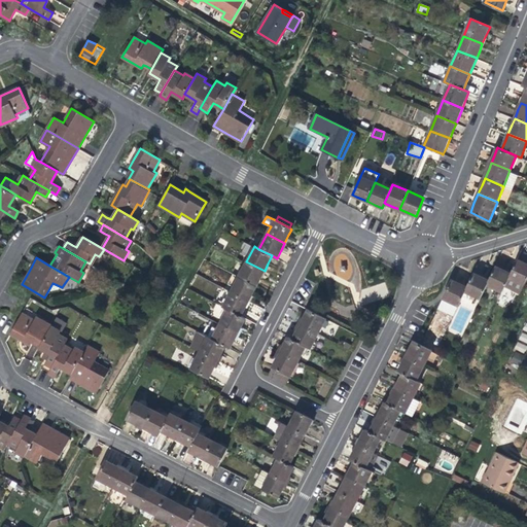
[(518,259),(512,274),(510,278),(504,289),(519,295),(525,284),(526,279),(526,264),(518,259)]
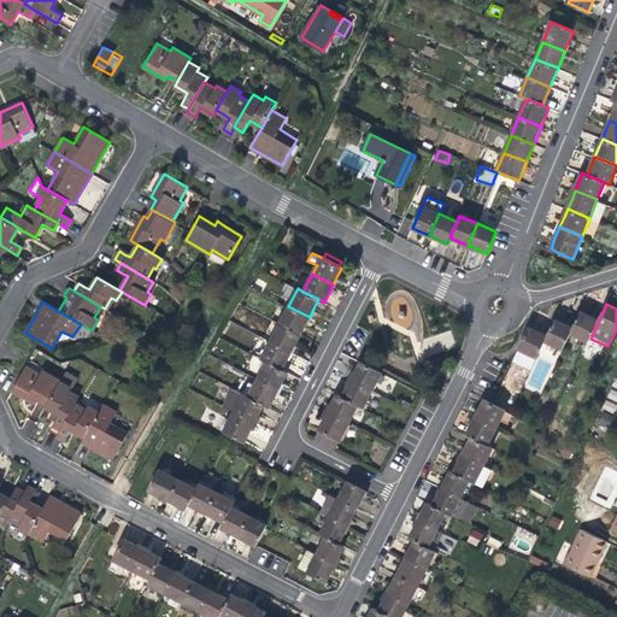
[(305,324),(310,317),(288,306),(278,323),(300,335),(305,324)]
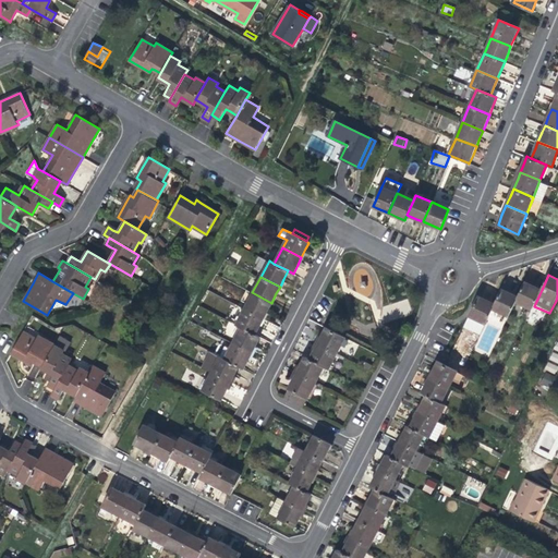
[(526,281),(519,298),(517,302),(532,310),(534,306),(540,294),(542,290),(533,286),(526,281)]
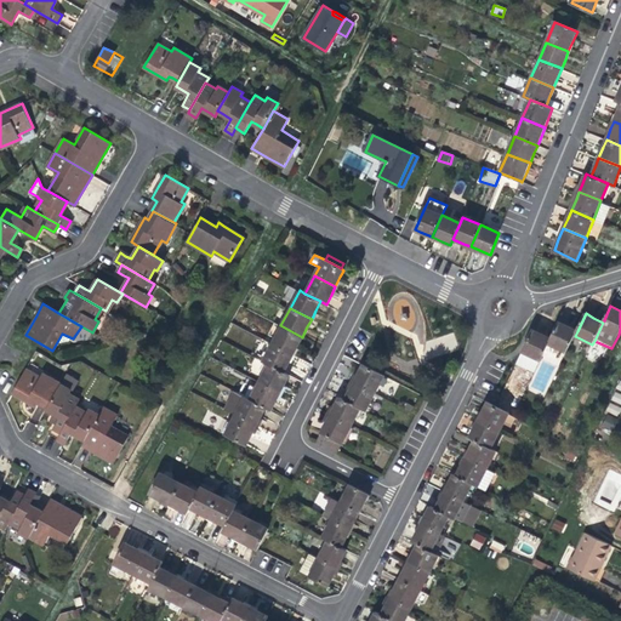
[(559,323),(552,340),(550,343),(567,352),(575,336),(577,331),(565,325),(559,323)]
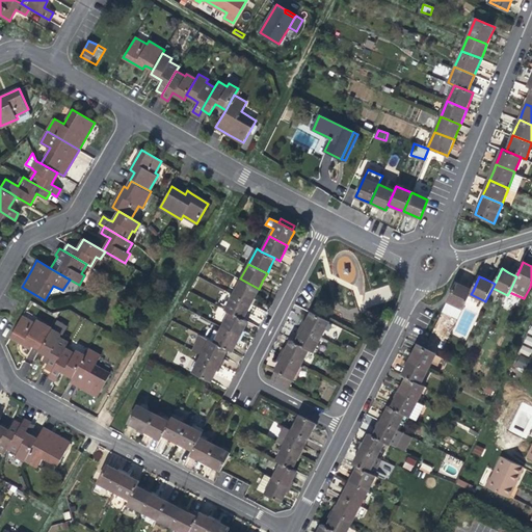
[(240,278),(233,294),(250,303),(255,296),(259,289),(240,278)]
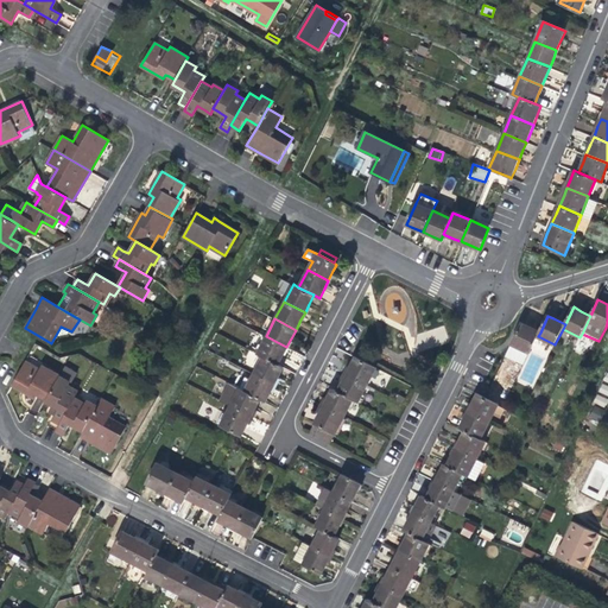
[(523,323),(512,344),(530,353),(538,336),(540,333),(529,327),(523,323)]
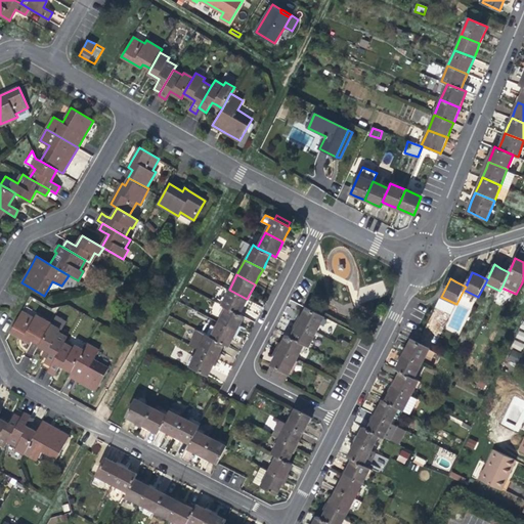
[(221,305),(226,307),(239,314),(244,306),(247,299),(229,290),(221,305)]
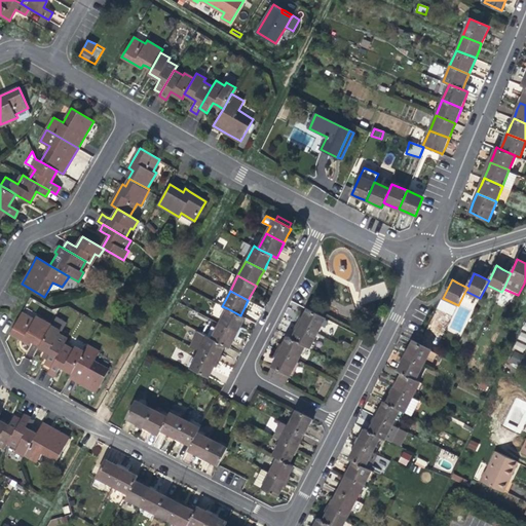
[(227,308),(219,324),(237,333),(241,326),(246,317),(240,315),(227,308)]
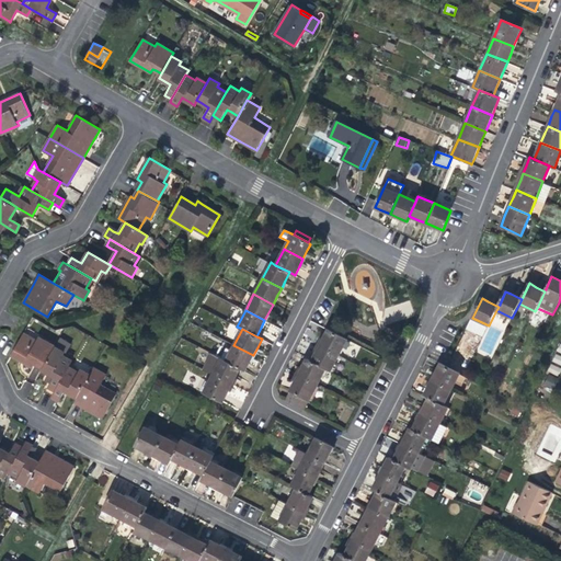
[(324,336),(320,345),(339,355),(347,339),(328,329),(324,336)]
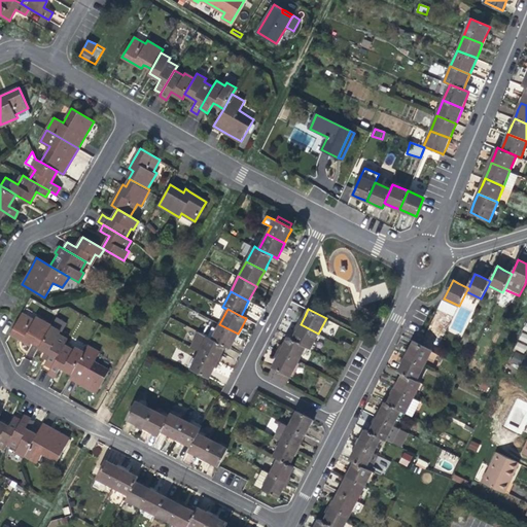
[(50,325),(50,326),(60,331),(67,318),(58,313),(50,325)]
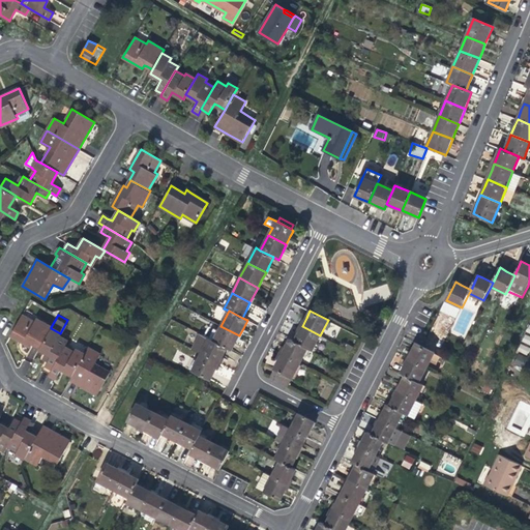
[(32,344),(39,348),(51,328),(51,327),(35,319),(33,322),(22,316),(10,335),(21,342),(30,347),(32,344)]
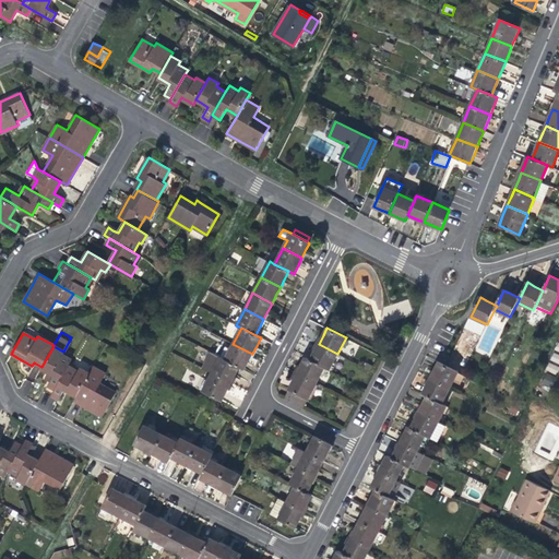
[(233,344),(225,359),(239,366),(245,369),(248,363),(252,354),(233,344)]
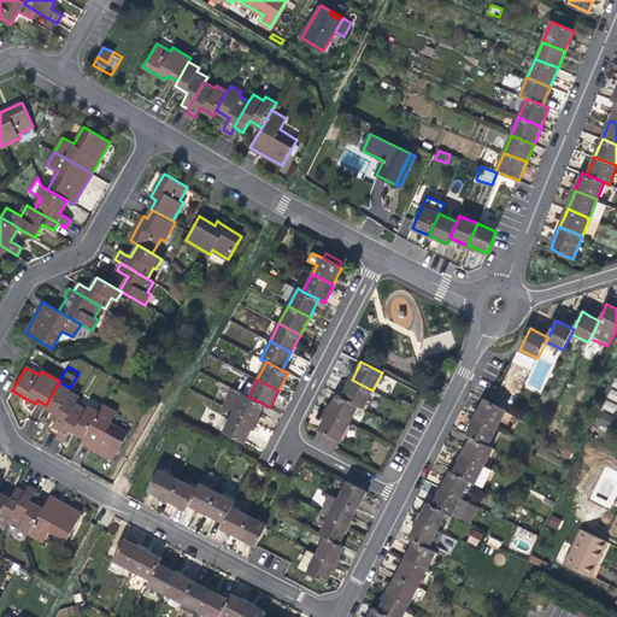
[(347,388),(342,397),(358,405),(364,407),(372,391),(352,380),(347,388)]
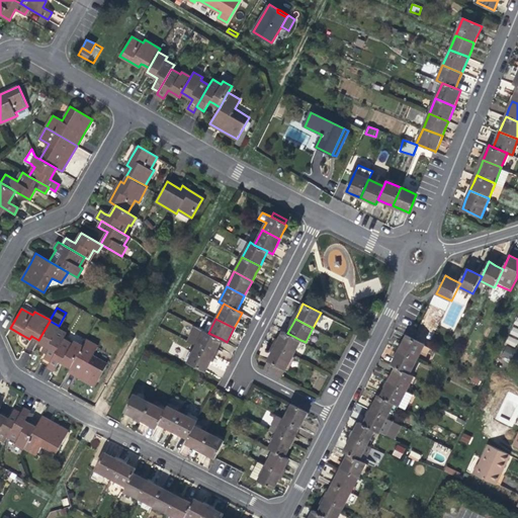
[(59,326),(50,321),(38,340),(38,341),(50,348),(47,352),(44,357),(51,361),(63,339),(66,333),(57,328),(59,326)]
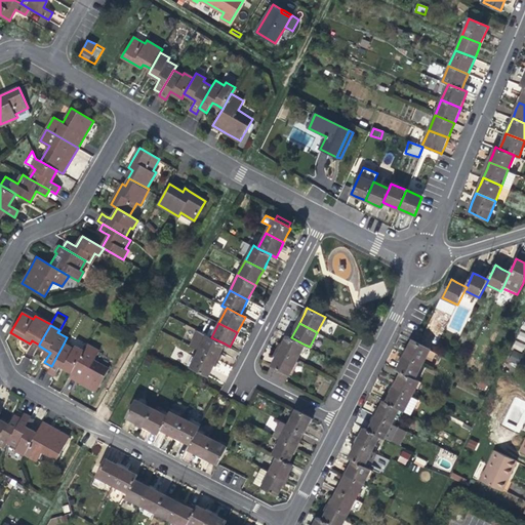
[(524,341),(524,332),(519,331),(516,338),(524,341)]
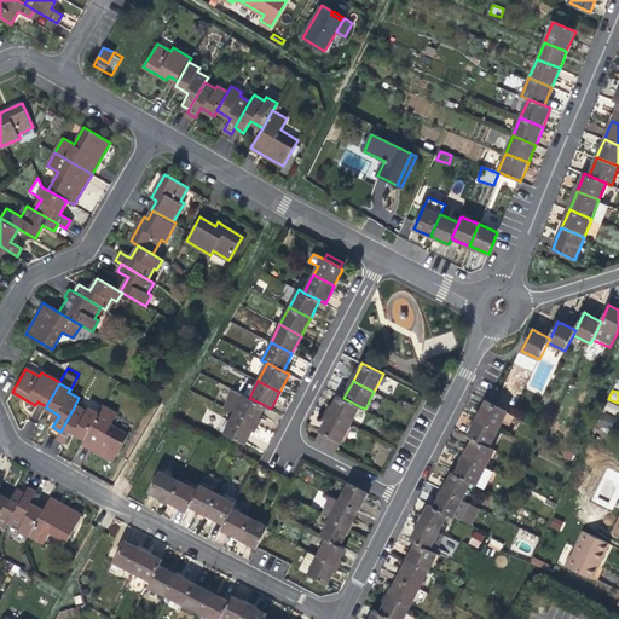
[(259,417),(265,405),(249,398),(244,394),(235,412),(255,423),(259,417)]
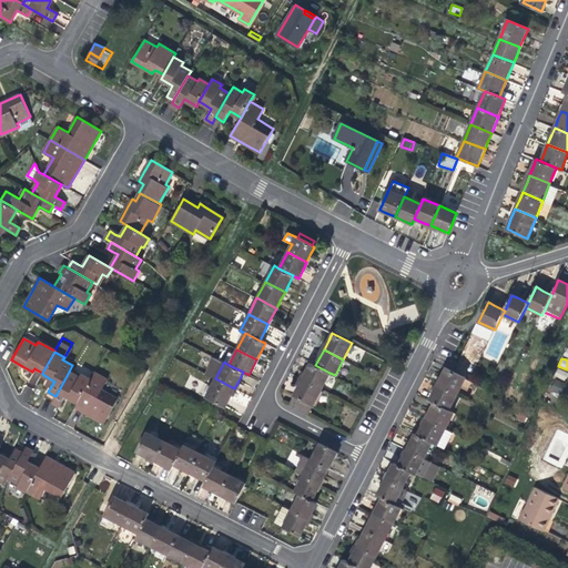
[(306,371),(302,378),(322,389),(330,373),(315,365),(311,363),(306,371)]
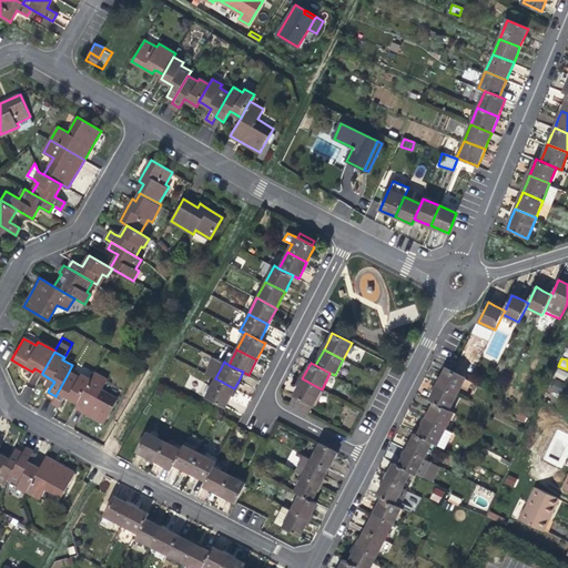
[(443,374),(438,384),(457,394),(466,377),(454,372),(447,367),(443,374)]
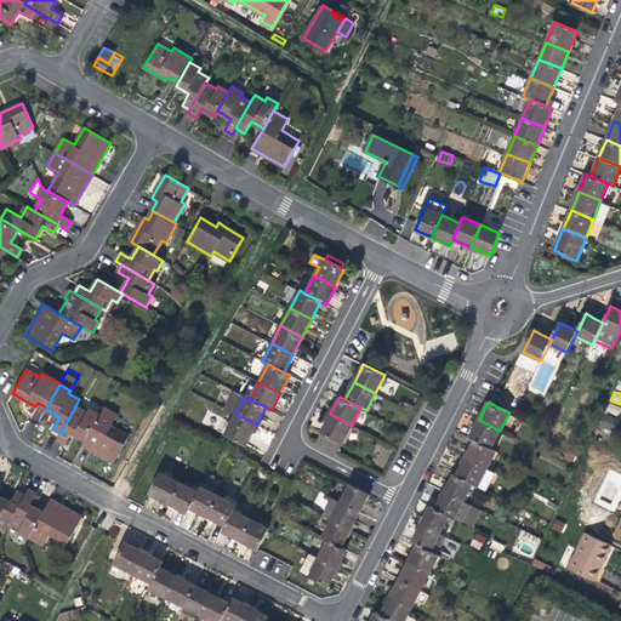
[(620,406),(610,402),(605,411),(617,416),(620,408),(620,406)]
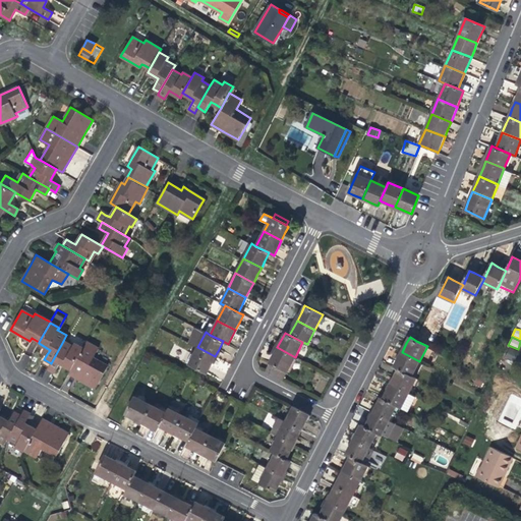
[(73,346),(63,341),(51,363),(48,368),(54,372),(59,365),(60,363),(70,369),(83,348),(74,343),(73,346)]
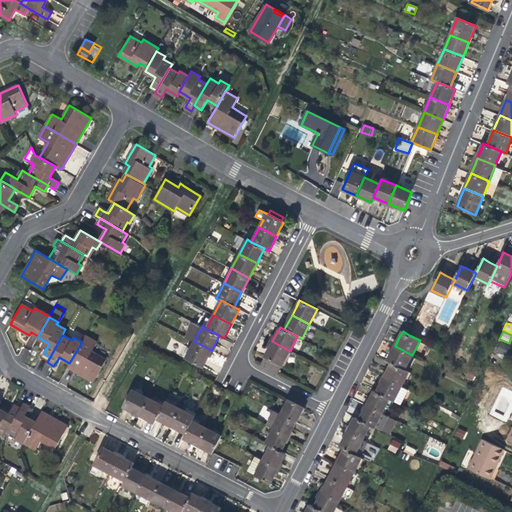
[(85,336),(82,342),(69,363),(67,367),(80,374),(93,382),(106,360),(92,352),(97,342),(85,336)]
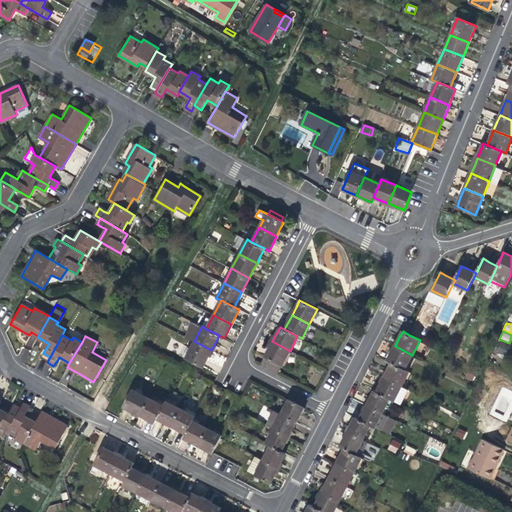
[(206,359),(211,350),(194,341),(185,357),(203,366),(206,359)]
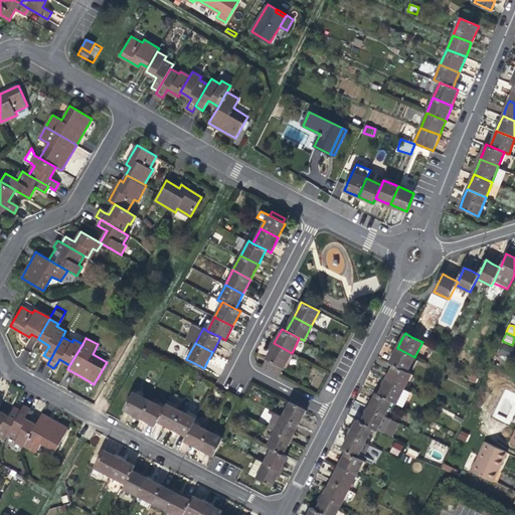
[(263,367),(280,376),(292,353),(274,343),(270,351),(263,367)]
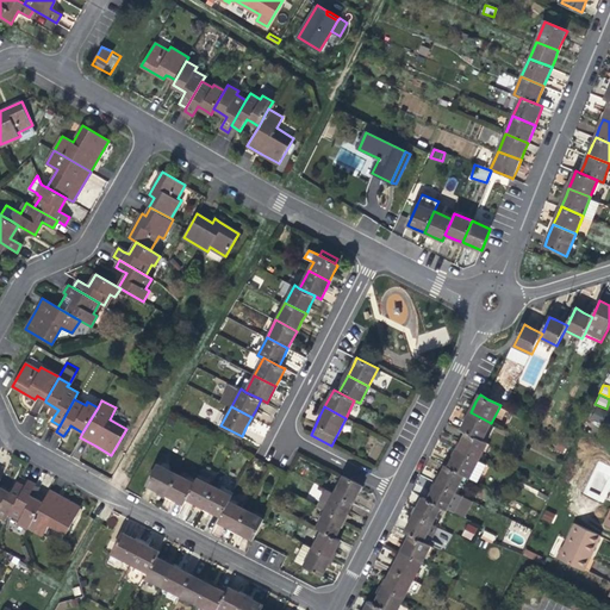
[(598,425),(607,415),(597,408),(589,419),(598,425)]
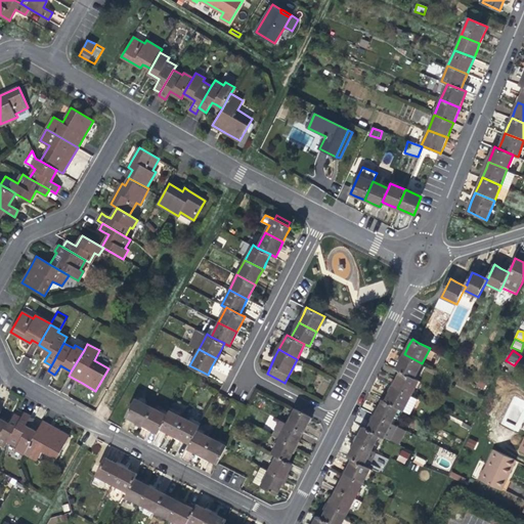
[(396,368),(401,372),(415,378),(422,363),(404,354),(400,361),(396,368)]
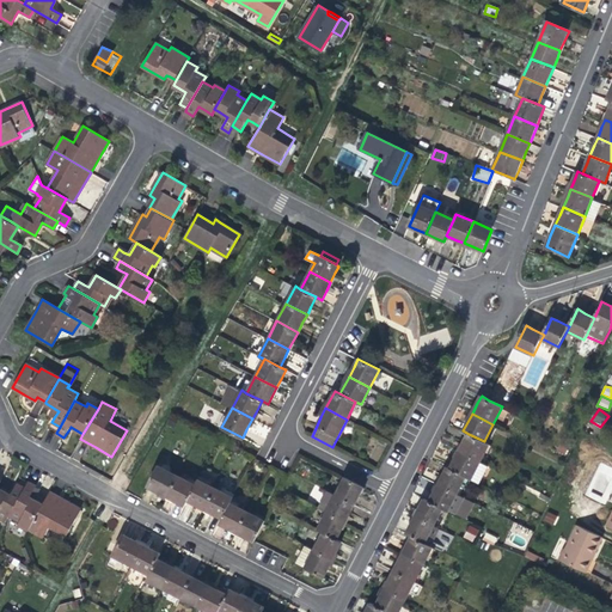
[(464,442),(460,451),(479,461),(489,444),(484,441),(469,434),(464,442)]
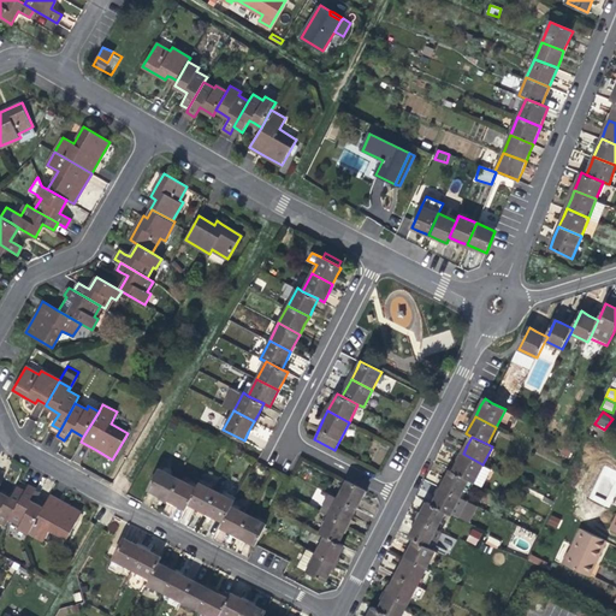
[(458,462),(454,472),(469,479),(474,483),(475,480),(483,485),(490,469),(483,466),(483,465),(463,454),(458,462)]
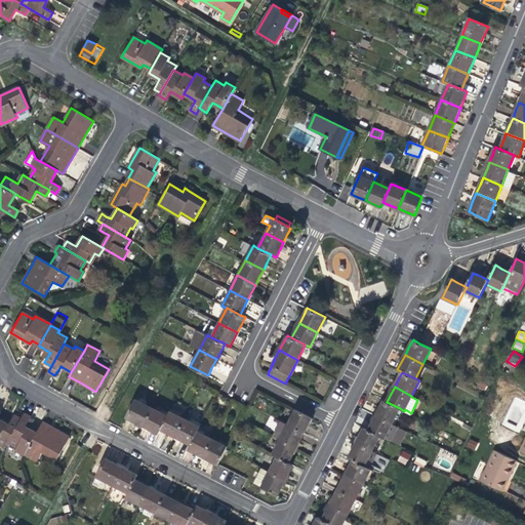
[(135,422),(144,426),(152,408),(135,400),(126,417),(135,422)]
